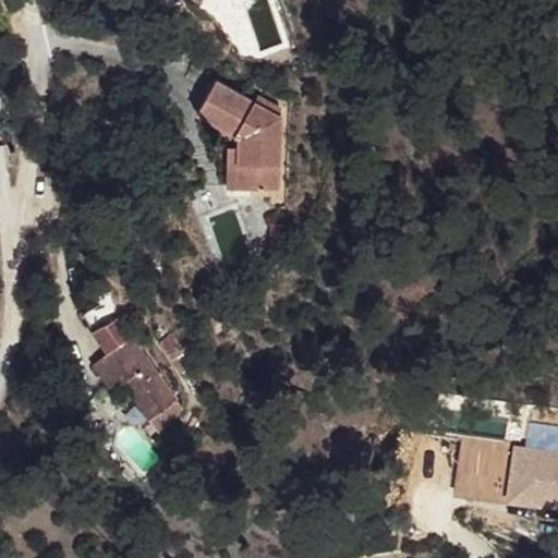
[(216,80),(197,113),(241,138),(242,146),(239,190),(281,191),(282,111),(274,112),(255,102),(216,80)]
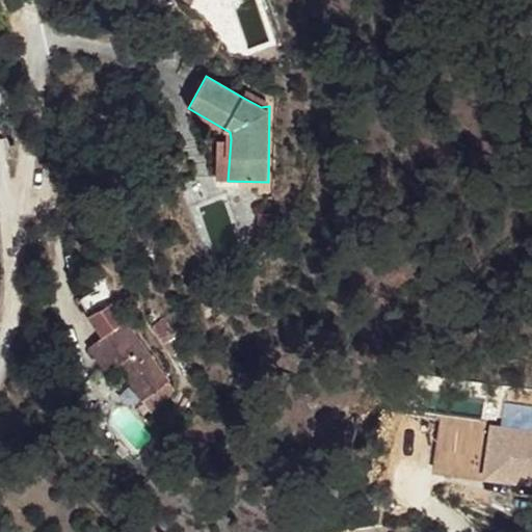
[(246,90),(243,98),(261,107),(269,106),(269,103),(246,90)]
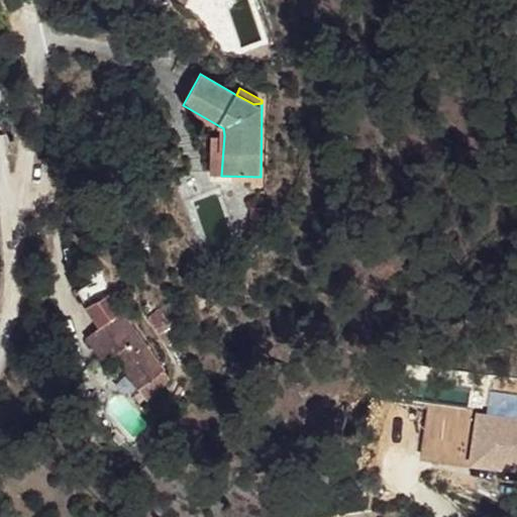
[(224,135),(213,135),(211,176),(221,176),(224,135)]
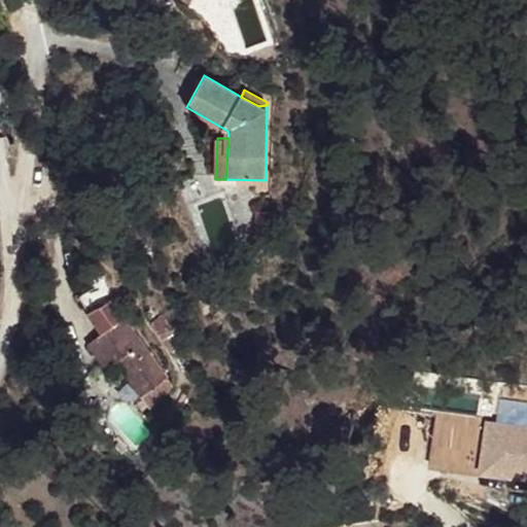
[(271,212),(257,211),(258,231),(271,231),(271,212)]
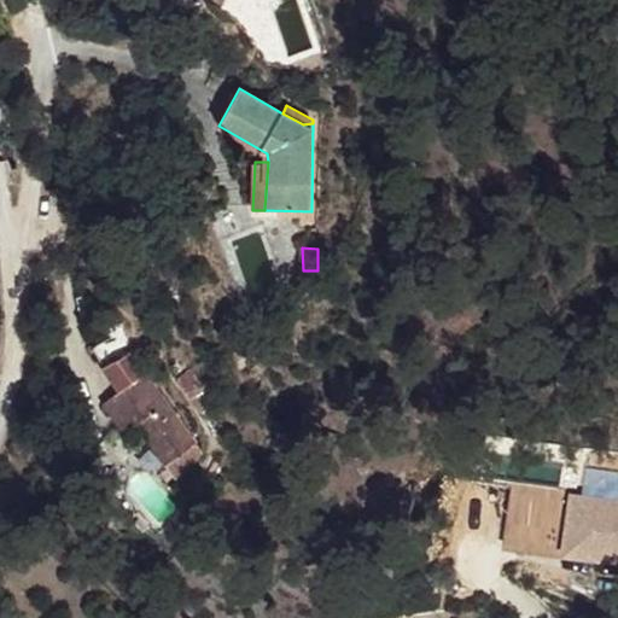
[(318,270),(303,270),(302,292),(316,292),(318,270)]
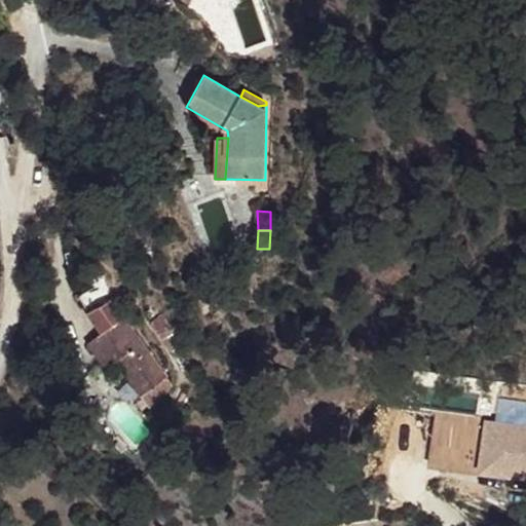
[(94,309),(77,317),(85,334),(102,354),(86,366),(106,392),(115,386),(140,419),(166,400),(123,339),(125,337),(113,320),(104,296),(89,301),(94,309)]
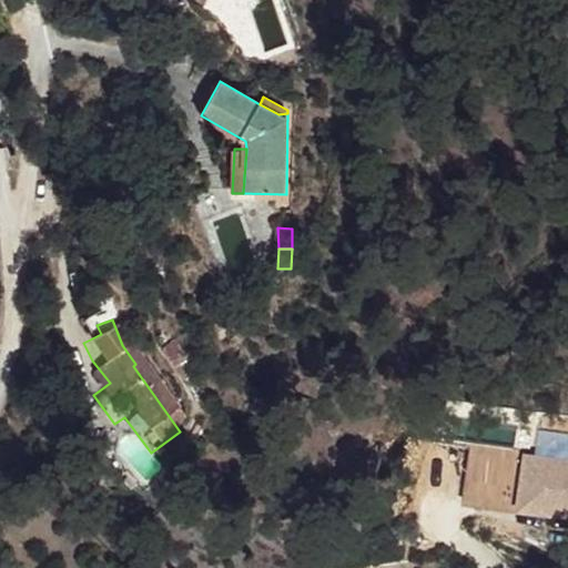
[(527,470),(467,462),(464,486),(567,501),(567,453),(530,447),(527,470)]
